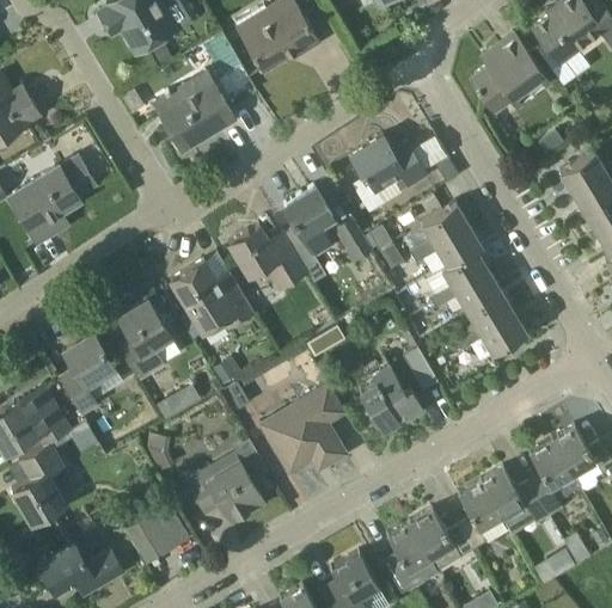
[(120,28),(134,53),(173,29),(176,32),(188,25),(189,20),(178,2),(173,1),(165,6),(161,0),(114,0),(106,5),(106,6),(97,12),(110,34),(120,28)]
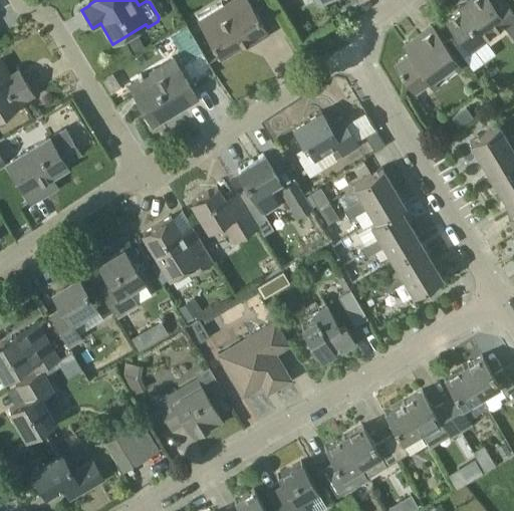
[(246,43),(249,48),(269,36),(245,0),(238,0),(224,9),(229,18),(205,33),(221,59),(246,43)]
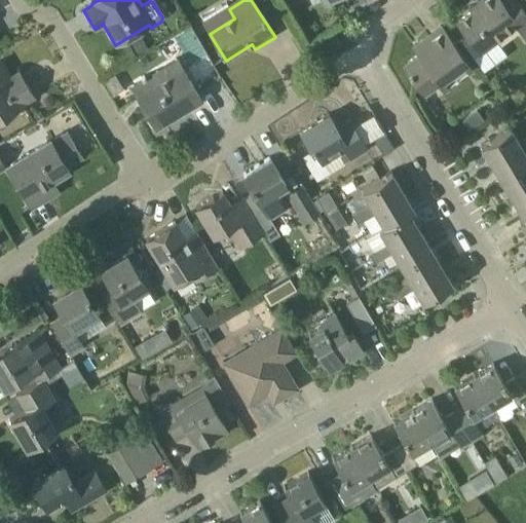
[(473,13),(458,25),(480,54),(517,28),(520,31),(525,26),(525,14),(515,0),(505,0),(501,3),(498,0),(481,0),(468,9),(473,13)]
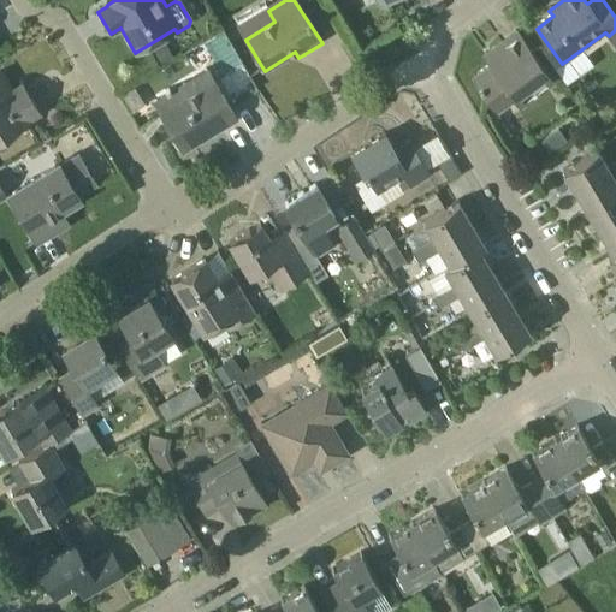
[(491,66),(473,79),(479,87),(477,88),(480,91),(481,90),(492,105),(509,93),(520,107),(551,84),(515,36),(484,58),(491,66)]
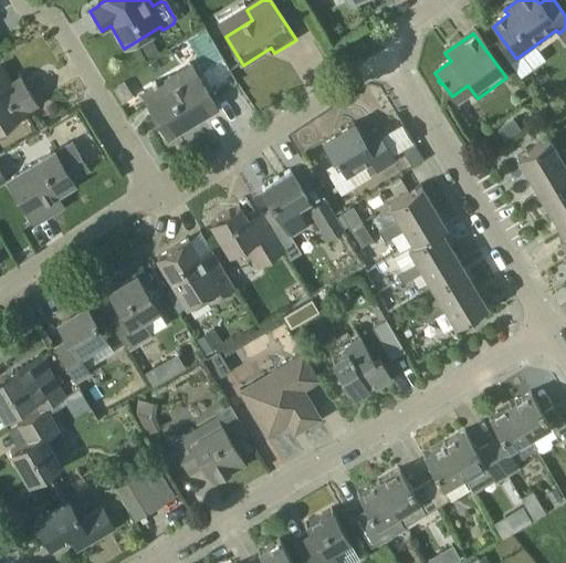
[(152,42),(140,49),(148,62),(159,55),(152,42)]
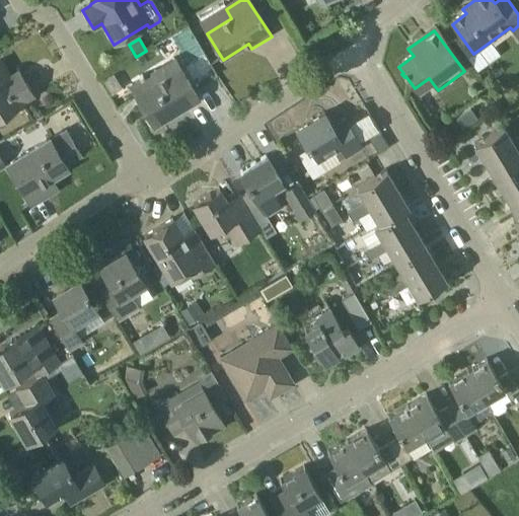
[(199,100),(193,91),(173,60),(129,87),(151,125),(178,108),(180,112),(199,100)]
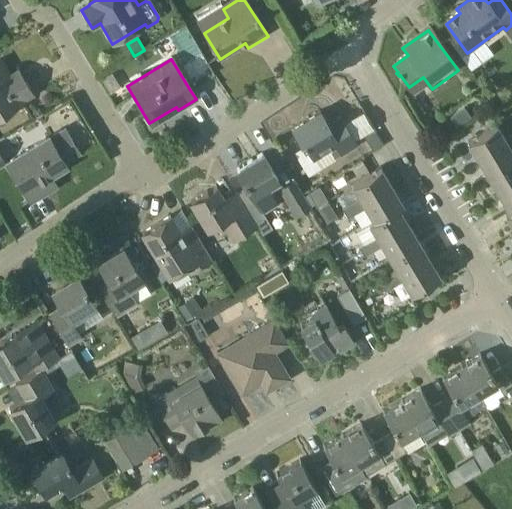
[(32,97),(24,82),(18,73),(6,80),(0,70),(0,117),(24,103),(24,102),(32,97)]
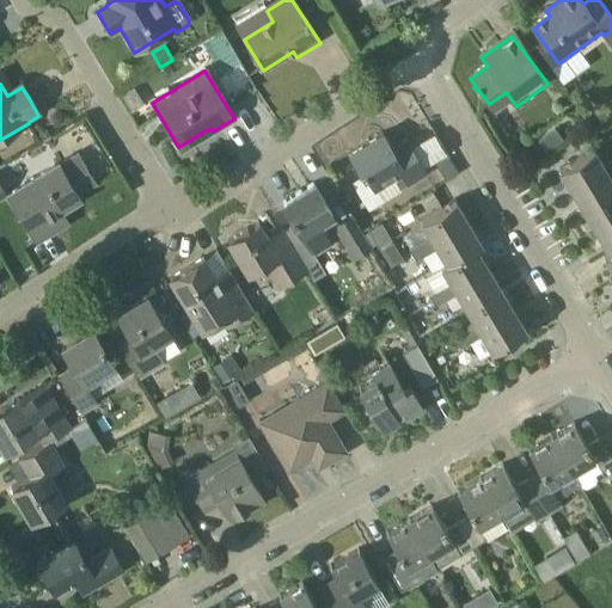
[(121,98),(132,115),(145,108),(134,90),(121,98)]
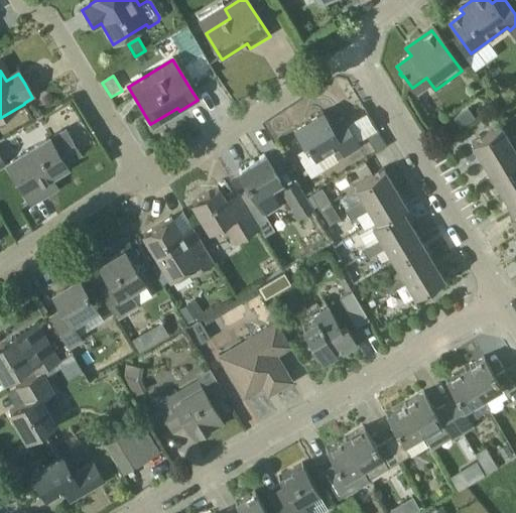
[(514,103),(515,101),(515,84),(507,90),(514,103)]
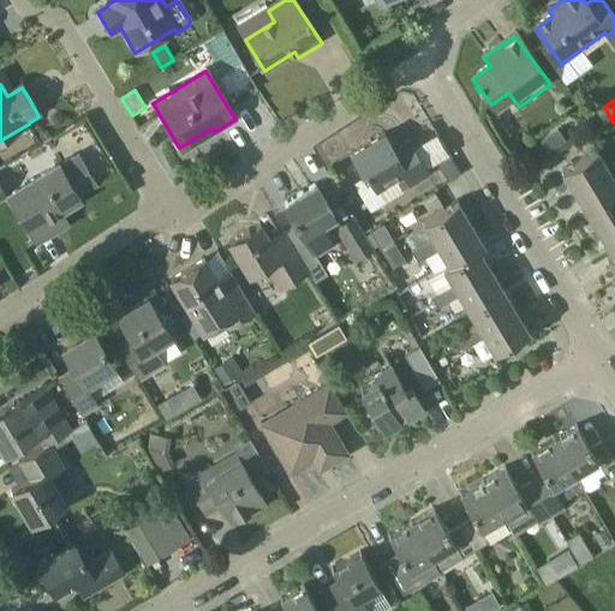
[(559,132),(541,144),(548,155),(566,143),(559,132)]
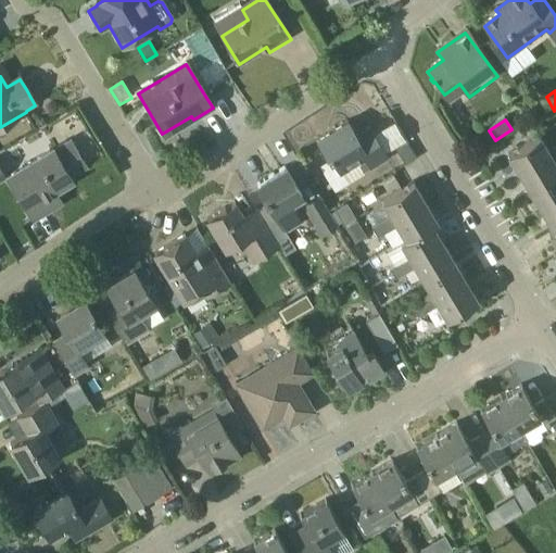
[(346,125),(317,143),(329,162),(331,161),(339,175),(350,168),(349,166),(355,163),(363,175),(369,171),(369,172),(387,162),(368,132),(355,139),(346,125)]
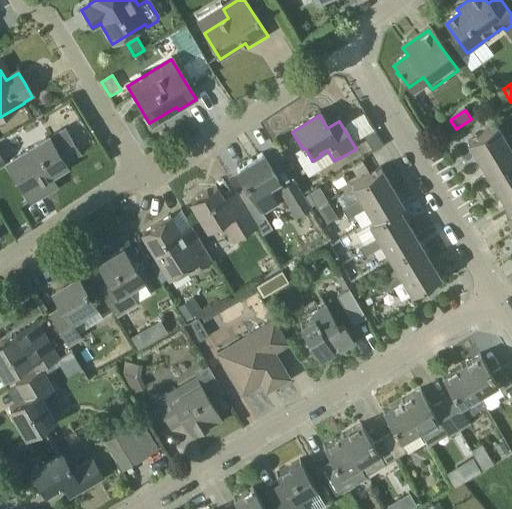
[(479,163),(511,142),(511,135),(504,140),(496,127),(467,144),(479,163)]
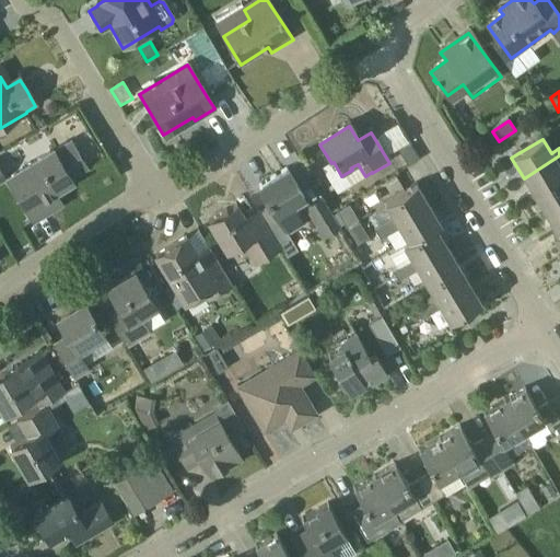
[(71,181),(88,171),(71,143),(55,153),(54,152),(7,181),(34,223),(50,213),(44,201),(73,184),(71,181)]
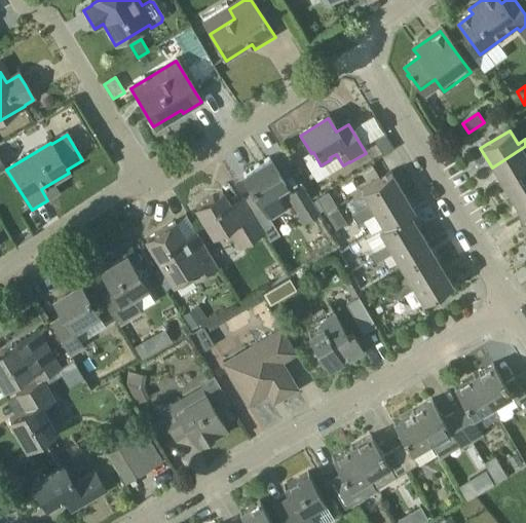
[(375,143),(383,157),(393,151),(385,137),(375,143)]
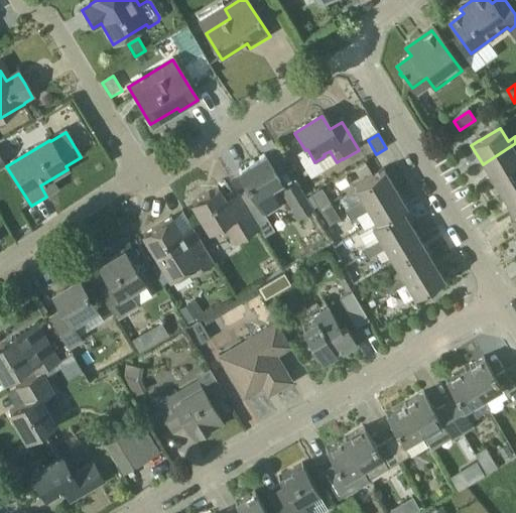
[(515,167),(515,143),(483,164),(486,168),(494,181),(515,167)]
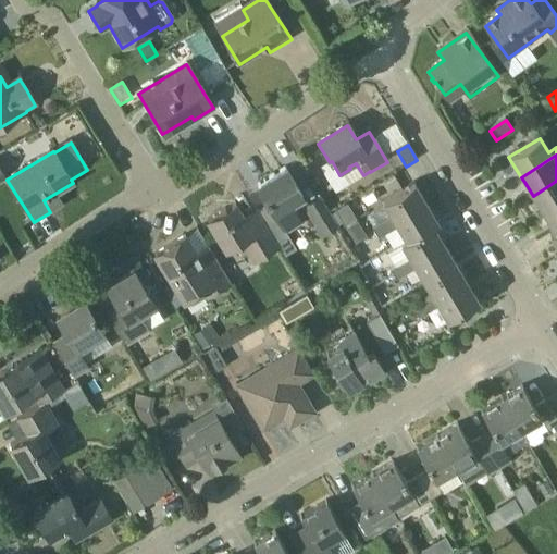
[(271,209),(265,212),(279,234),(284,232),(286,235),(304,224),(293,206),(305,199),(286,169),(257,186),(271,209)]
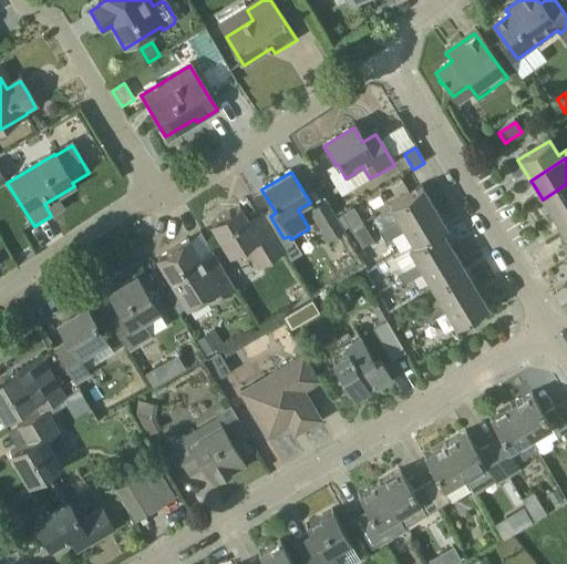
[(553,218),(566,209),(566,184),(543,200),(542,200),(553,218)]
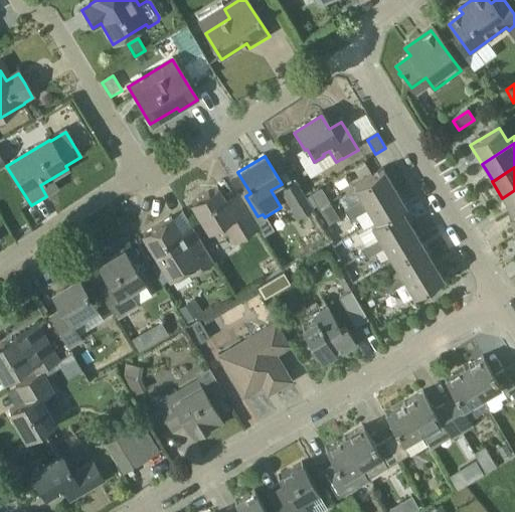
[(344,212),(347,217),(394,189),(383,170),(353,189),(361,202),(344,212)]
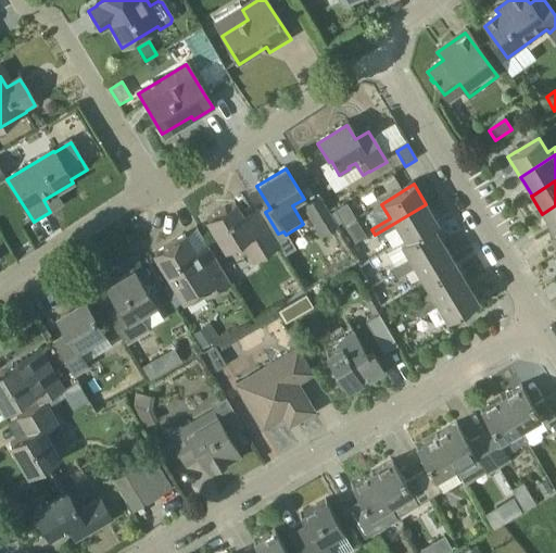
[(320,238),(338,228),(319,197),(302,208),(320,238)]
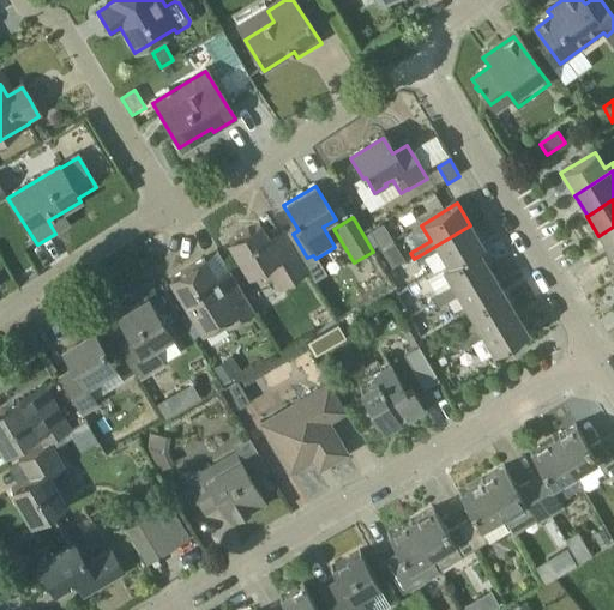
[(264,269),(277,293),(308,275),(283,231),(269,240),(259,225),(227,245),(247,278),(264,269)]
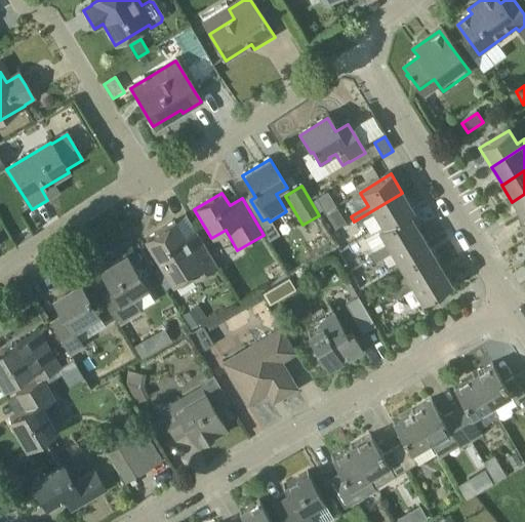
[(409,214),(413,211),(402,193),(354,222),(356,227),(374,215),(381,229),(395,221),(396,223),(409,214)]
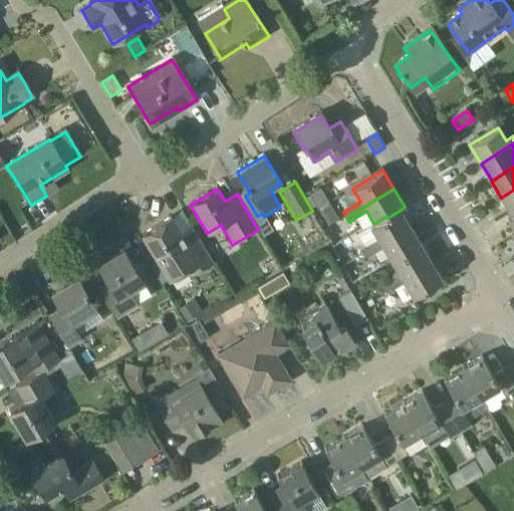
[(320,190),(309,197),(317,210),(328,204),(320,190)]
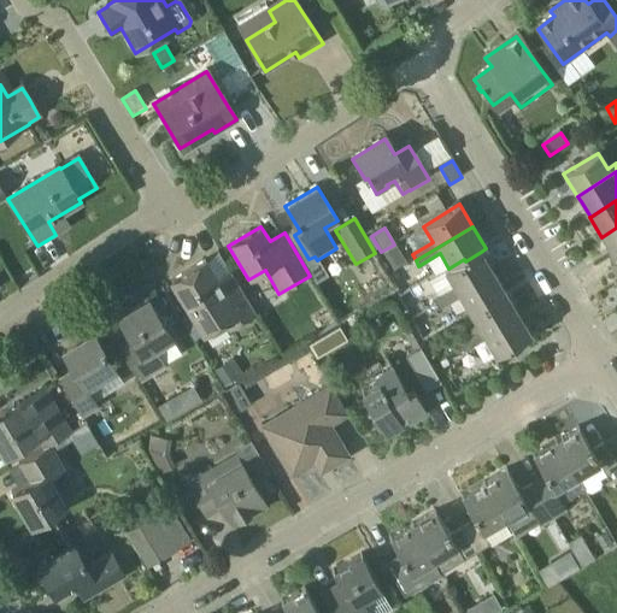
[(616,228),(601,237),(615,258),(616,255),(616,228)]
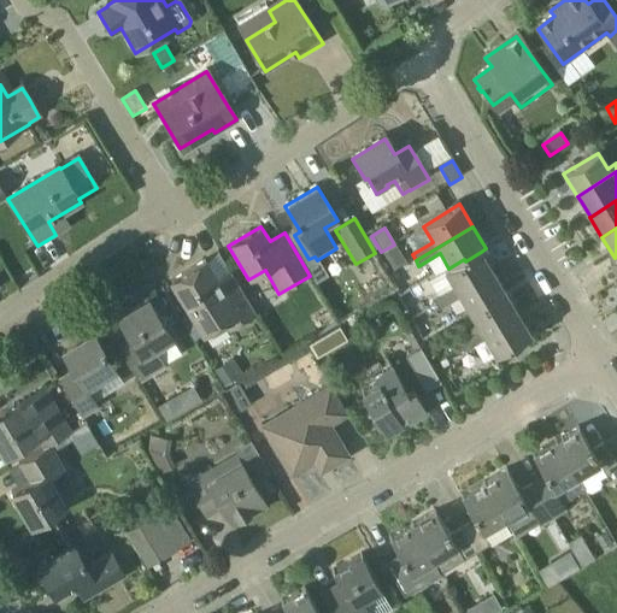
[(395,247),(383,255),(393,271),(406,264),(395,247)]
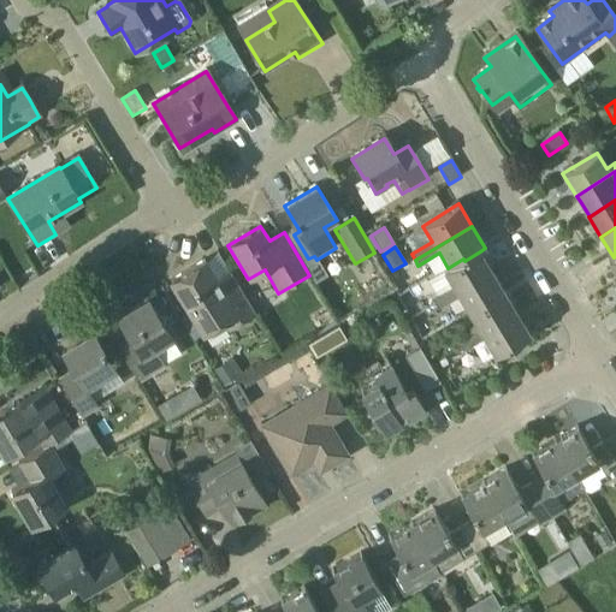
[(492,272),(480,251),(465,261),(463,259),(448,268),(444,269),(454,286),(432,299),(434,306),(492,272)]
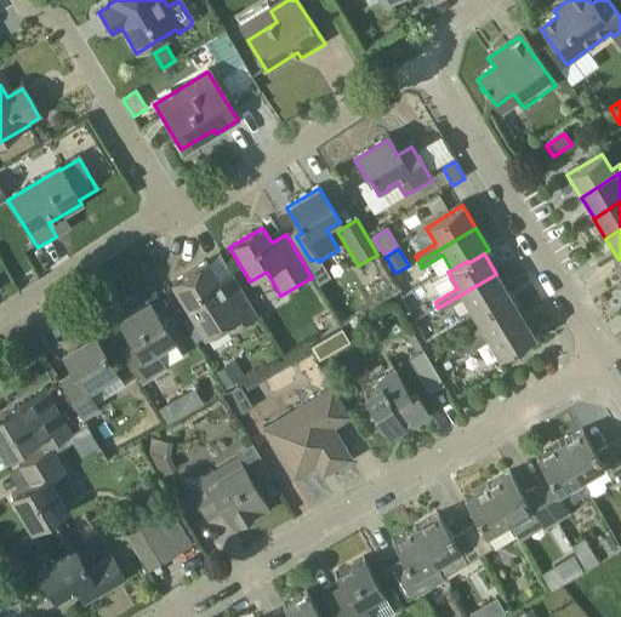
[(256,319),(233,281),(220,289),(205,264),(171,285),(194,324),(203,340),(223,327),(228,336),(256,319)]
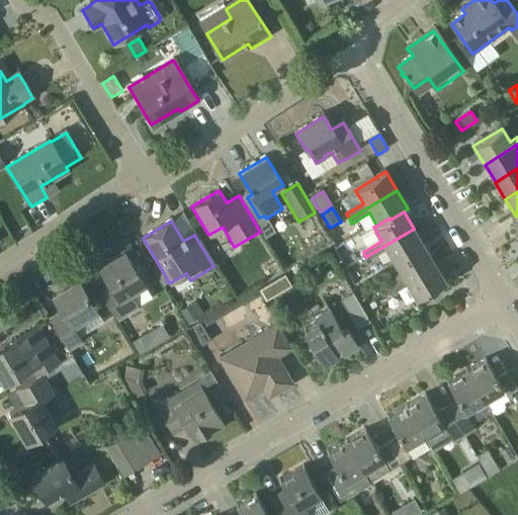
[(396,264),(425,247),(414,229),(365,257),(368,261),(387,251),(396,264)]
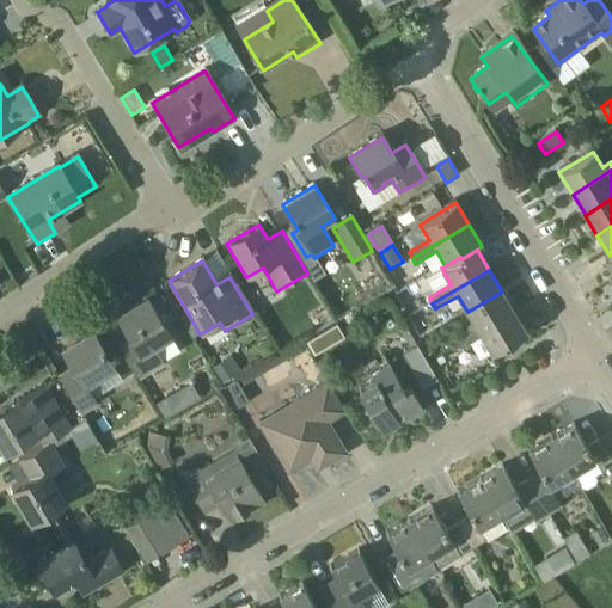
[(514,312),(502,292),(467,312),(476,326),(454,339),(457,345),(514,312)]
